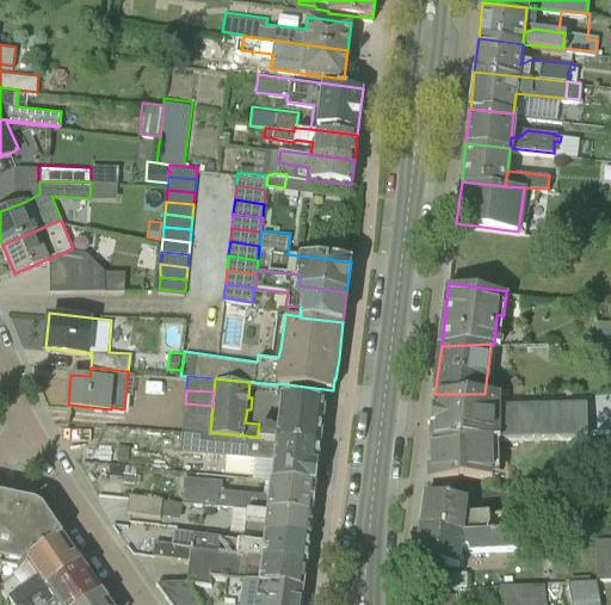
[(434,394),(430,438),(492,437),(500,436),(499,405),(499,394),(485,394),(434,394)]
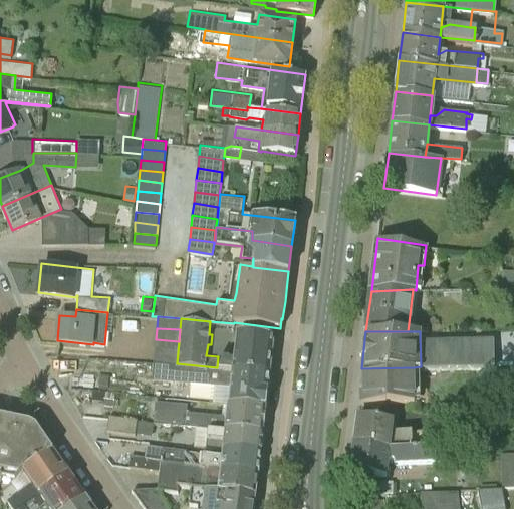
[(218,356),(217,367),(269,371),(273,336),(237,332),(234,355),(218,354),(218,356)]
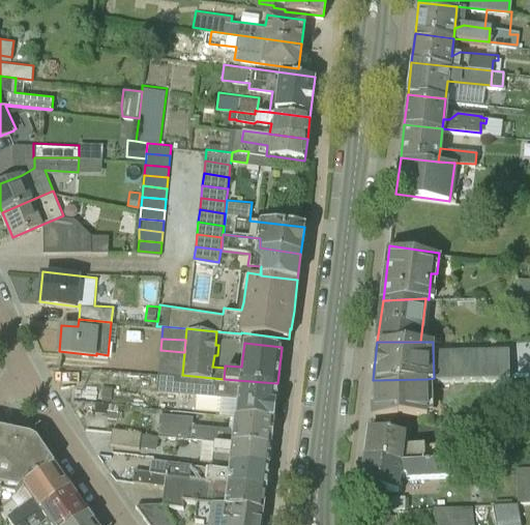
[(433,351),(434,378),(529,377),(529,366),(509,367),(508,349),(433,351)]
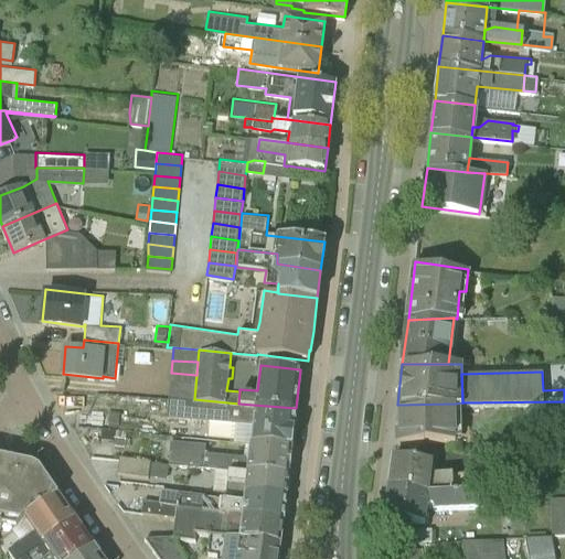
[(195,387),(196,375),(171,373),(170,385),(195,387)]
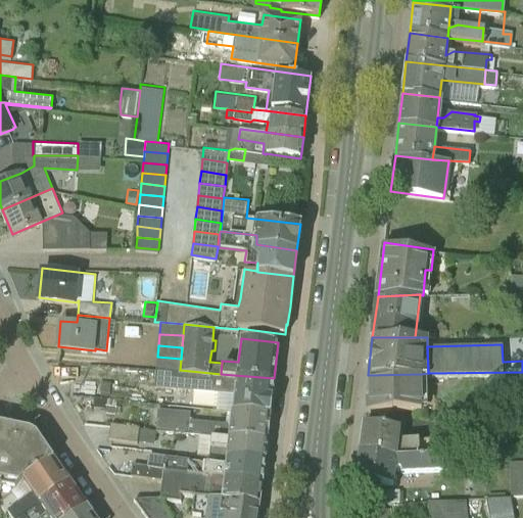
[(180,370),(181,359),(157,357),(156,368),(180,370)]
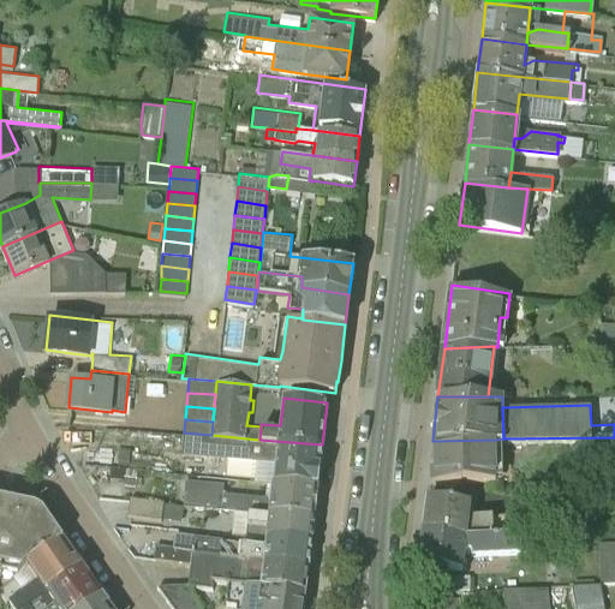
[(273,481),(317,485),(322,445),(260,440),(212,435),(184,433),(181,452),(275,460),(274,481),(273,481)]
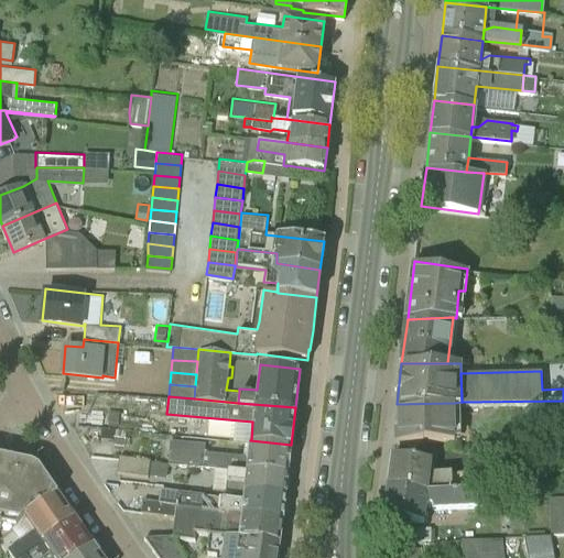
[(398,427),(394,427),(394,441),(455,439),(455,436),(453,436),(452,424),(455,424),(454,403),(397,404),(398,427)]
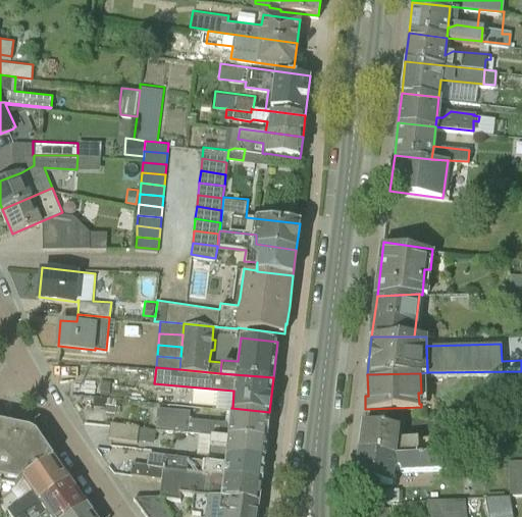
[(108,380),(100,379),(98,393),(106,394),(108,380)]
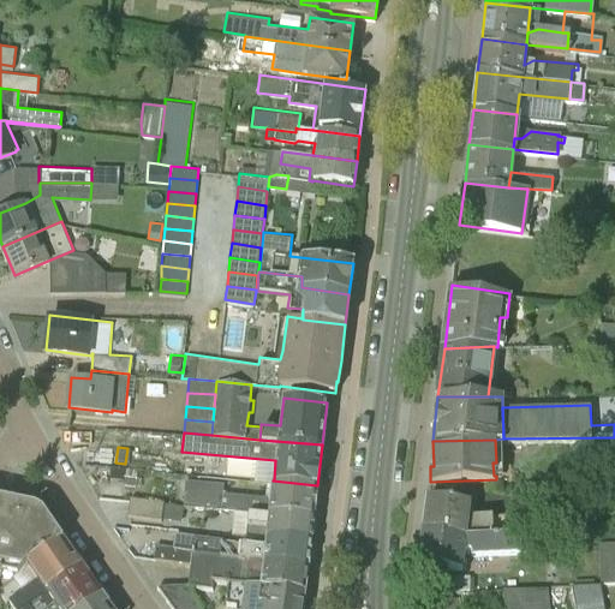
[(125,482),(137,483),(138,467),(126,466),(125,467),(112,465),(111,477),(125,479),(125,482)]
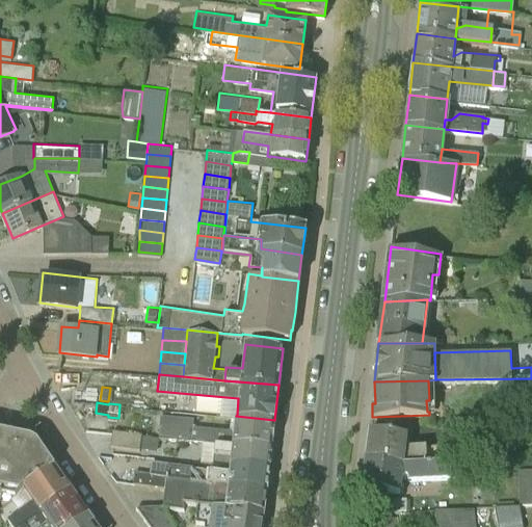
[(234,443),(271,446),(274,420),(236,416),(236,417),(231,416),(230,427),(193,424),(194,416),(161,413),(159,437),(215,442),(234,443)]
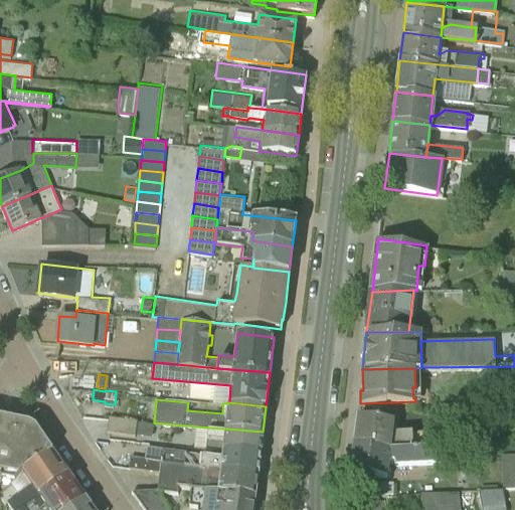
[(107,430),(135,434),(137,418),(109,414),(107,430)]
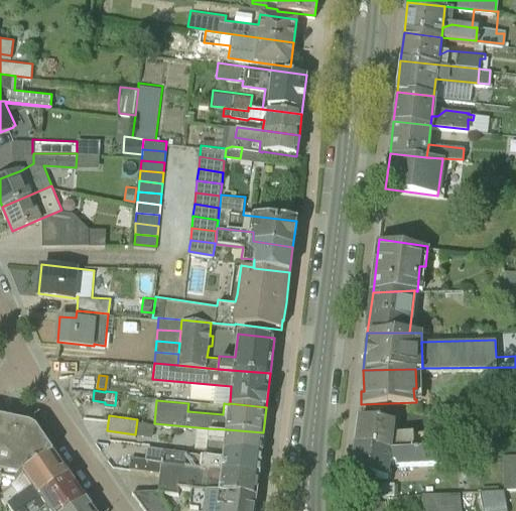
[(23,470),(24,471),(53,451),(36,426),(30,422),(0,416),(0,475),(16,479),(23,470)]
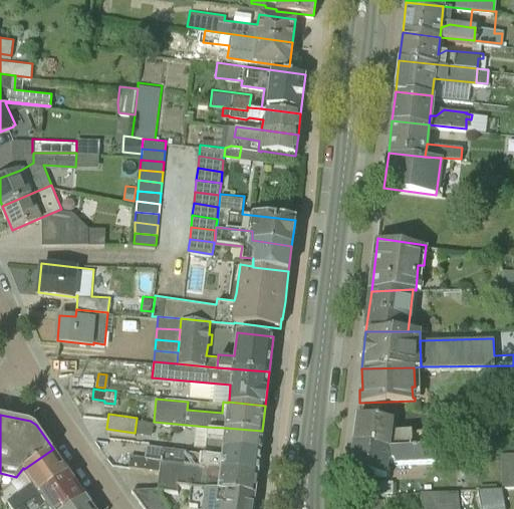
[(391,448),(400,448),(401,439),(402,437),(391,436),(393,420),(355,416),(352,443),(391,448)]
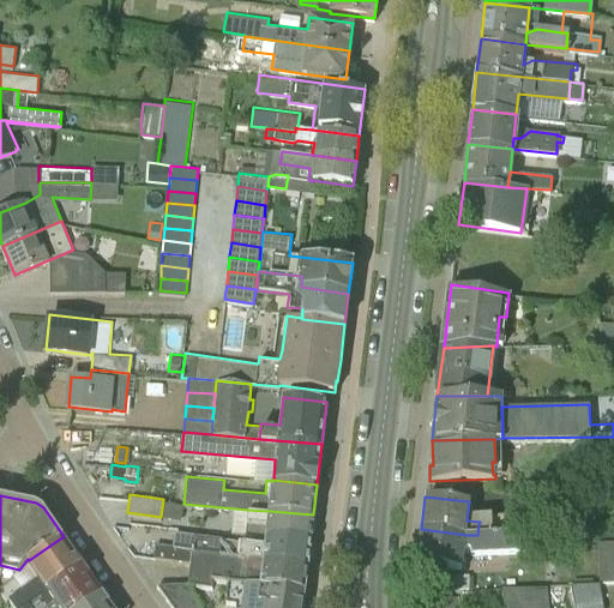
[(169,500),(167,518),(178,519),(180,503),(169,500)]
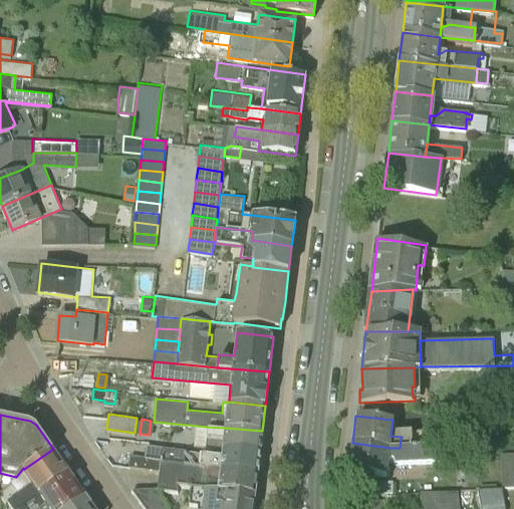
[(222,449),(260,452),(262,431),(226,428),(208,427),(206,445),(213,446),(222,448),(222,449)]
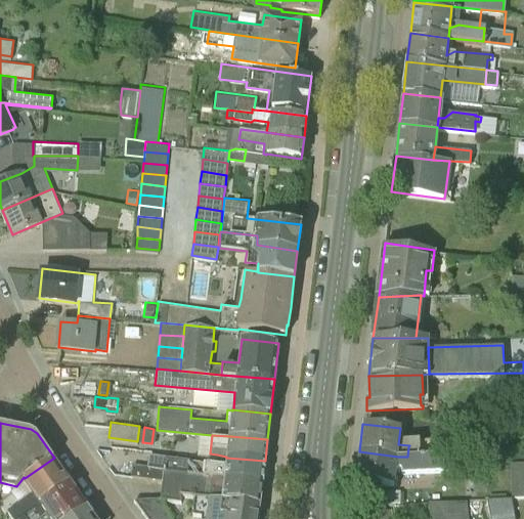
[(437,445),(408,447),(407,457),(438,455),(437,445)]
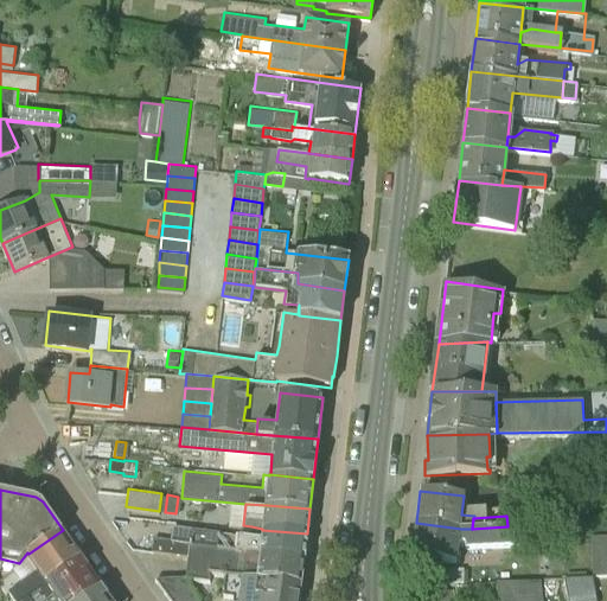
[(416,523),(411,556),(457,561),(459,542),(465,542),(467,547),(515,544),(513,526),(508,526),(472,529),(461,529),(416,523)]
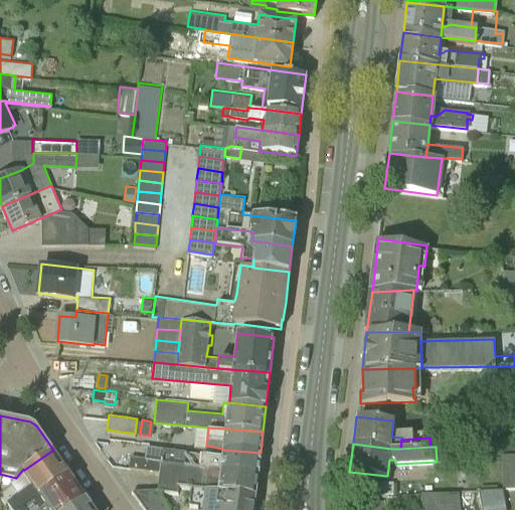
[(259,473),(261,453),(222,450),(222,449),(213,447),(212,455),(187,452),(188,450),(163,446),(162,448),(147,446),(145,457),(131,456),(129,467),(160,471),(161,462),(209,468),(259,473)]
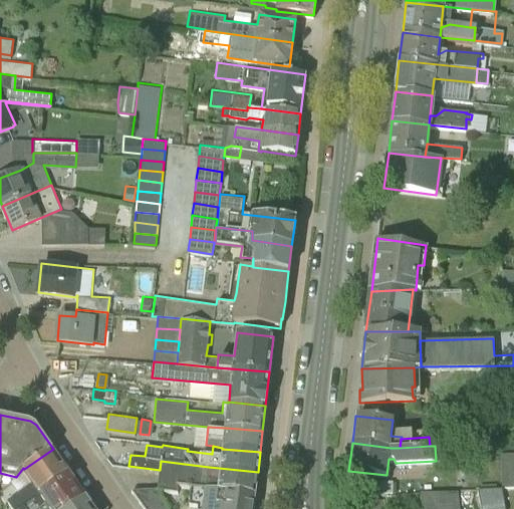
[(15,508),(68,472),(53,449),(24,469),(33,482),(8,500),(15,508)]
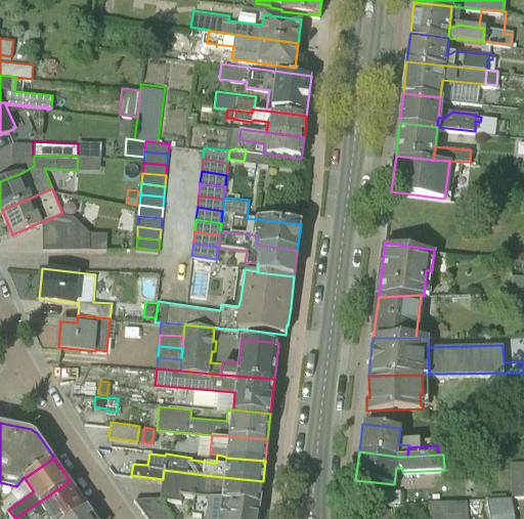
[(194,496),(211,499),(213,476),(164,470),(163,479),(160,498),(163,499),(181,501),(182,493),(194,494),(194,496)]
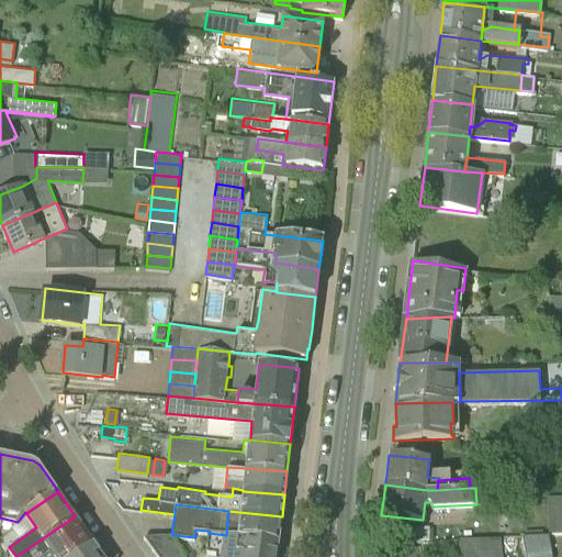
[(239,536),(279,539),(282,516),(228,511),(226,535),(239,536)]
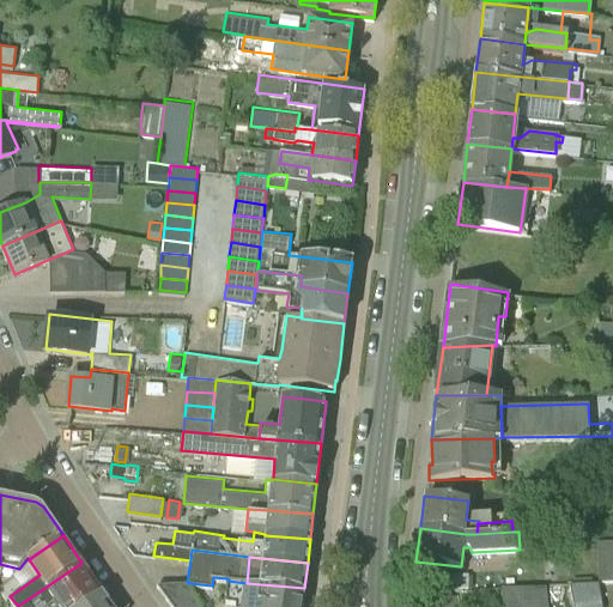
[(77,606),(102,590),(82,563),(18,606),(17,606),(77,606)]
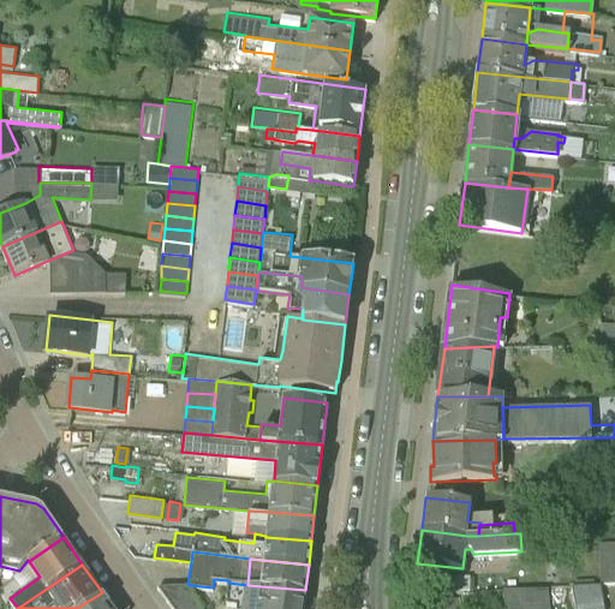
[(441,573),(441,589),(470,587),(470,573),(441,573)]
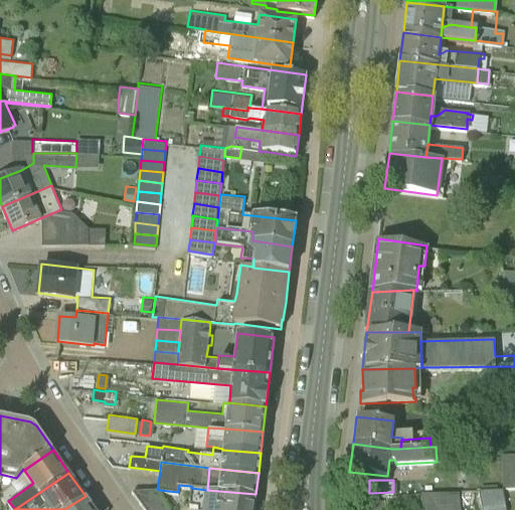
[(207,490),(191,488),(189,501),(203,503),(202,509),(253,509),(255,494),(219,491),(207,490)]
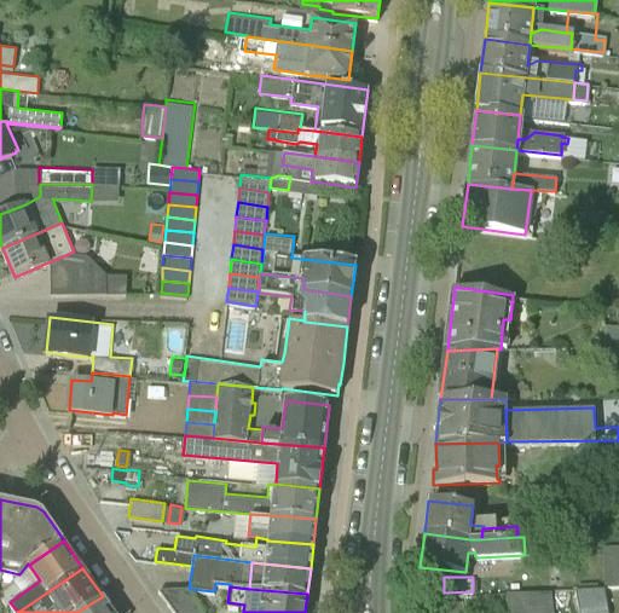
[(168,602),(200,602),(192,589),(189,588),(160,588),(158,589),(168,602)]
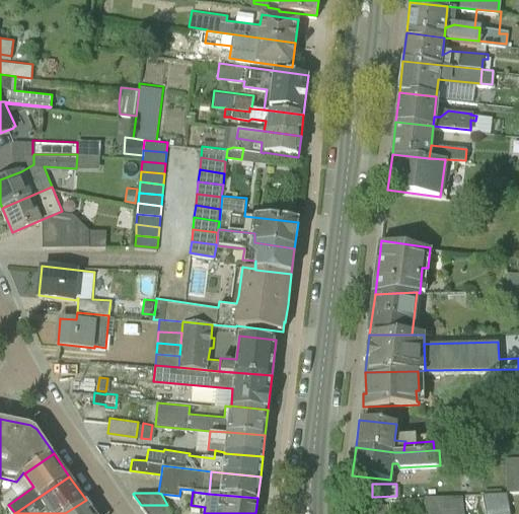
[(511,513),(507,493),(483,497),(485,513),(511,513)]
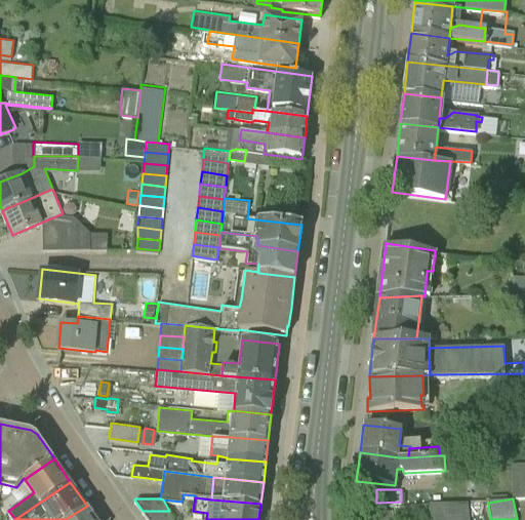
[(470,519),(468,500),(429,501),(431,519),(470,519)]
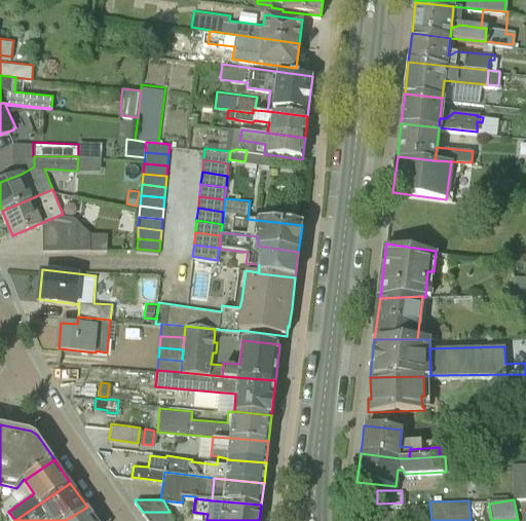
[(424,501),(409,501),(409,519),(424,519),(424,501)]
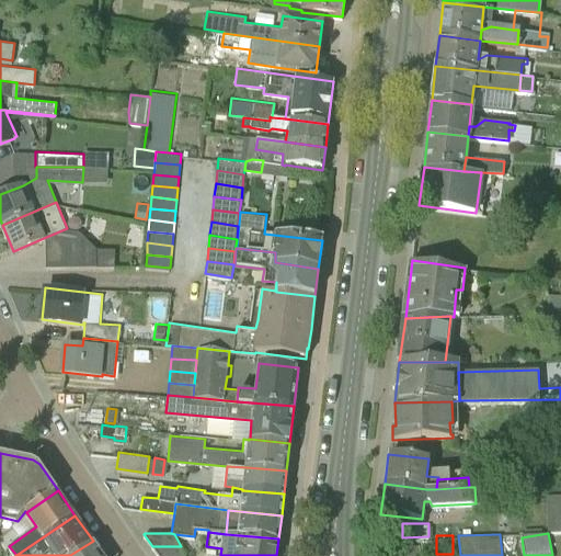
[(103,555),(93,541),(70,555),(103,555)]
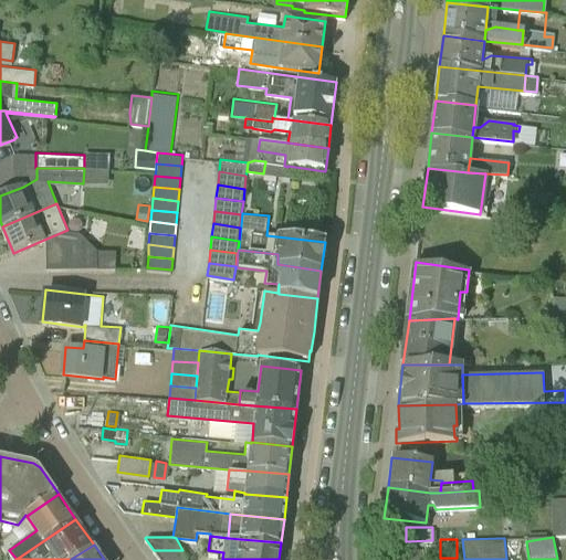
[(160,559),(188,559),(182,550),(154,550),(160,559)]
